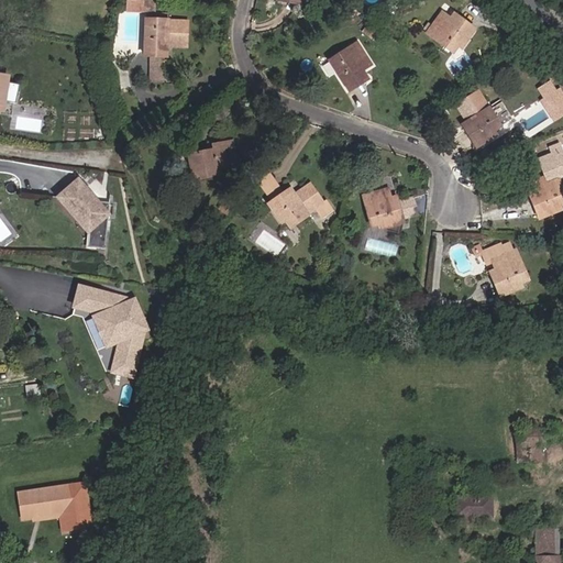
[(128,0),(128,10),(157,12),(157,0),(128,0)]
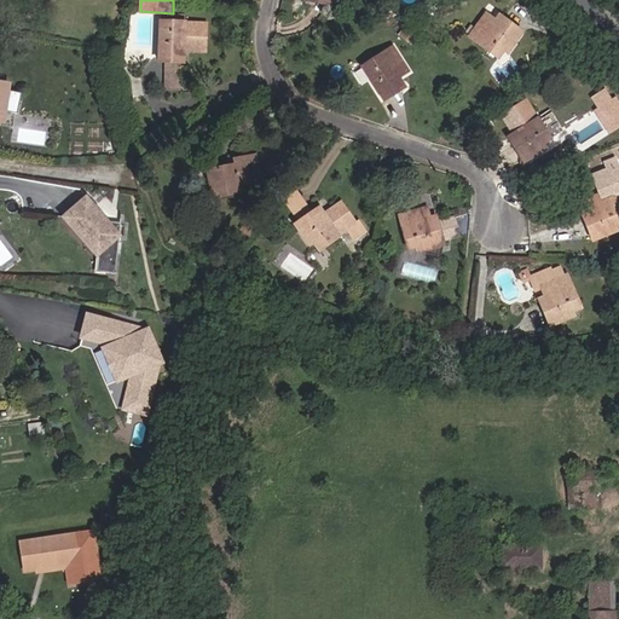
[(496,16),(486,9),(469,32),(498,52),(520,21),(502,9),(496,16)]
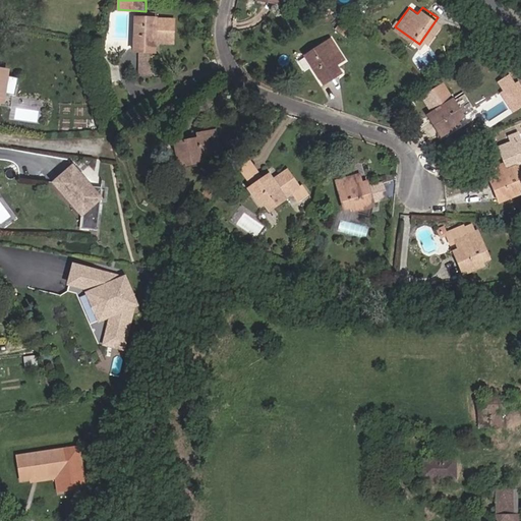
[(165,12),(135,11),(134,45),(153,44),(154,38),(175,37),(175,15),(165,16),(165,12)]
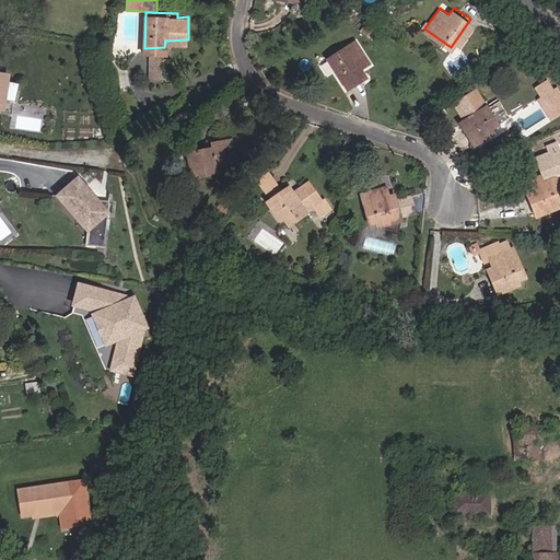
[(364,59),(357,46),(333,60),(346,84),(358,77),(353,67),(364,59)]
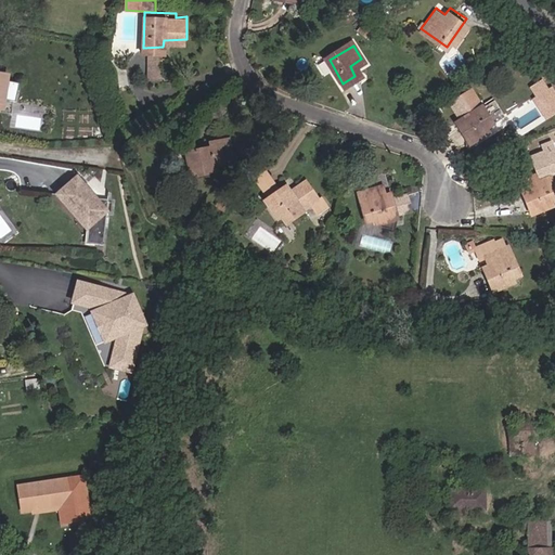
[(11,69),(0,67),(0,100),(7,101),(8,93),(16,95),(18,95),(22,77),(10,75),(11,69)]
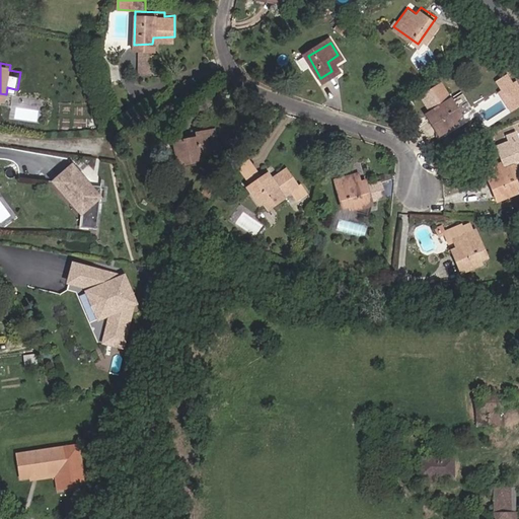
[(518,90),(507,72),(493,81),(511,110),(518,105),(518,90)]
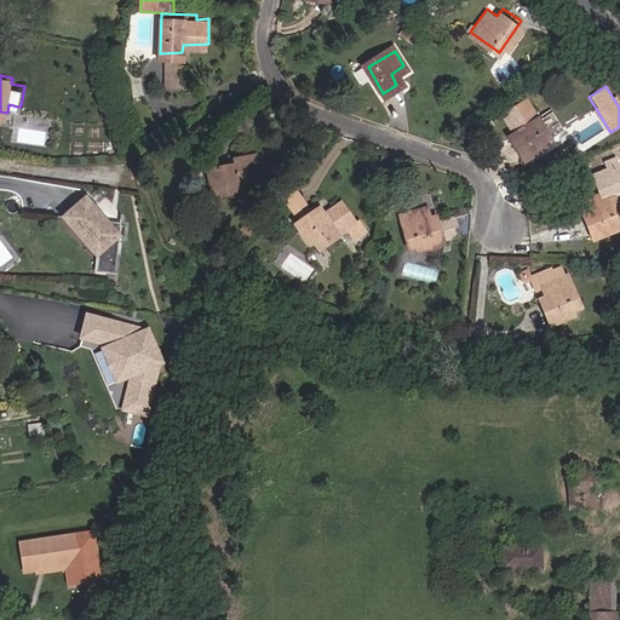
[(528,95),(505,109),(518,132),(511,136),(521,154),(551,136),(528,95)]
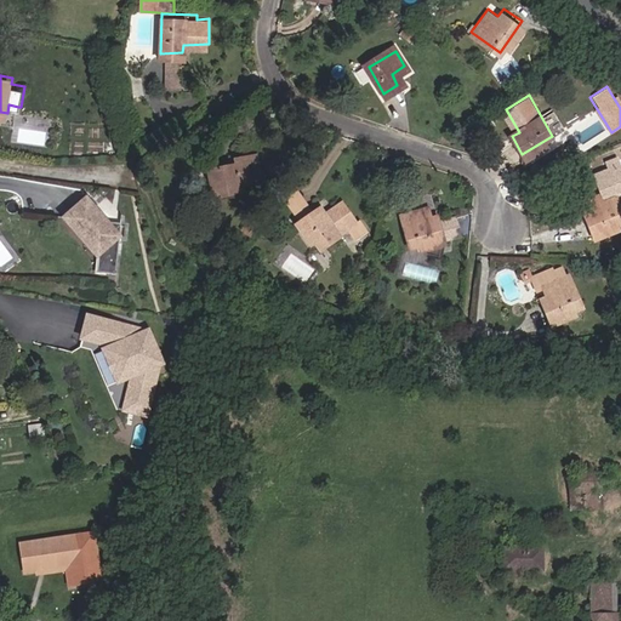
[(0,112),(0,114),(16,118),(18,107),(9,104),(7,113),(0,112)]
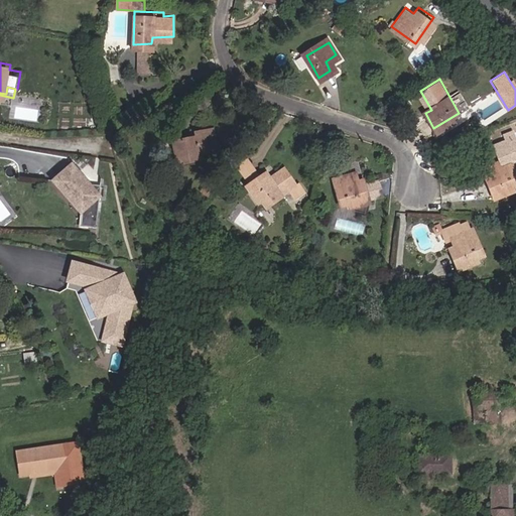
[(177,119),(191,118),(190,103),(177,104),(177,119)]
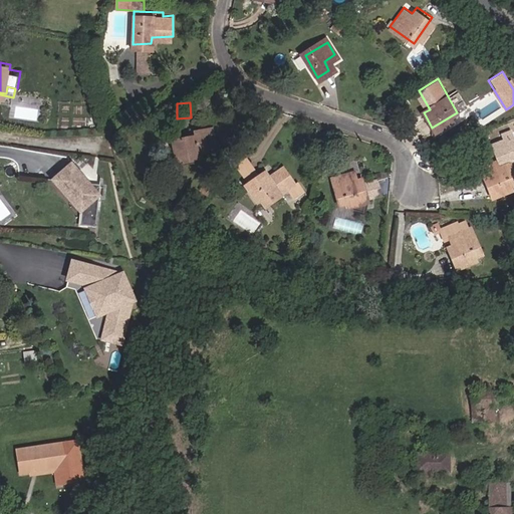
[(206,138),(214,137),(213,121),(193,122),(192,117),(191,117),(177,118),(171,118),(173,149),(195,147),(195,139),(206,140),(206,138)]
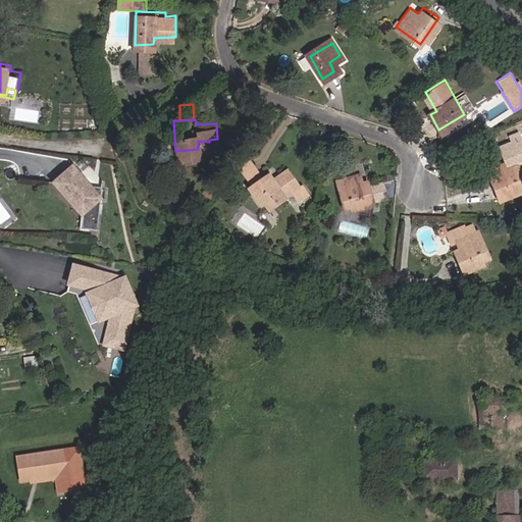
[(209,140),(209,142),(209,151),(220,150),(220,146),(220,139),(217,139),(209,140)]
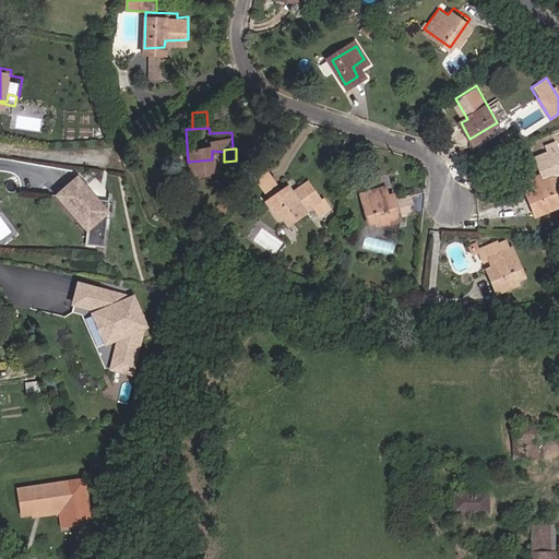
[(558,176),(558,177),(554,164),(531,170),(534,183),(526,186),(532,202),(558,194),(558,176)]
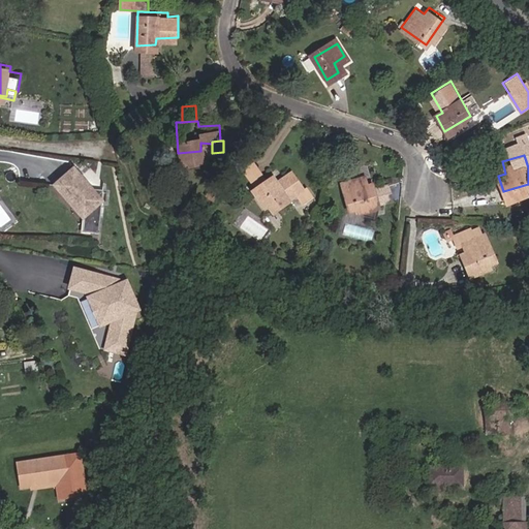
[(249,182),(262,175),(256,161),(242,167),(249,182)]
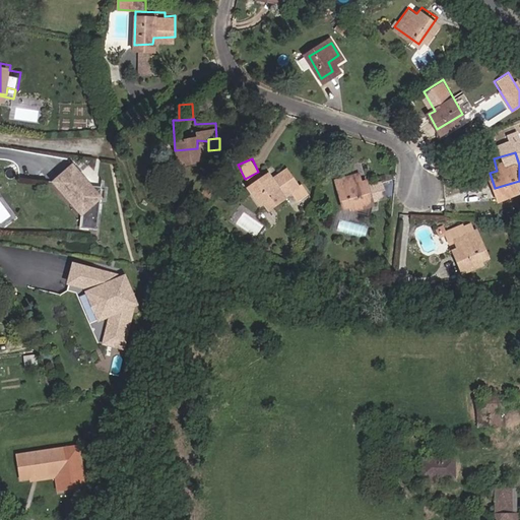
[(74,161),(55,178),(71,196),(74,193),(84,205),(82,224),(99,226),(103,183),(91,181),(74,161)]
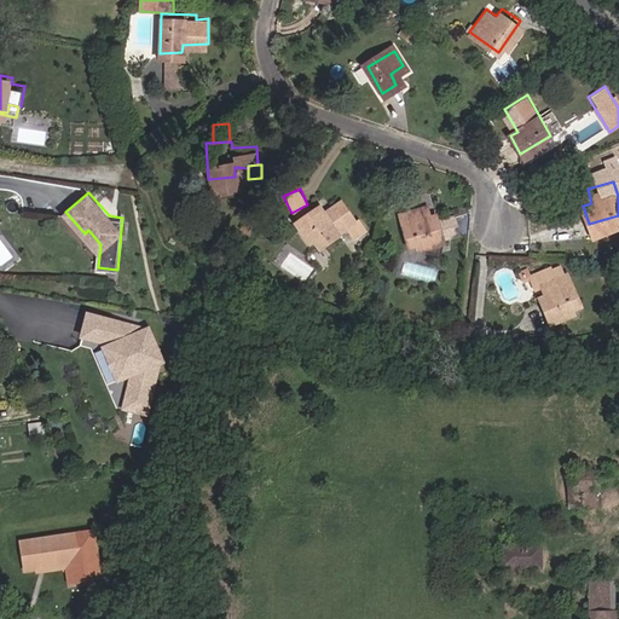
[(312,201),(298,213),(316,239),(340,224),(336,219),(351,209),(337,192),(317,206),(312,201)]
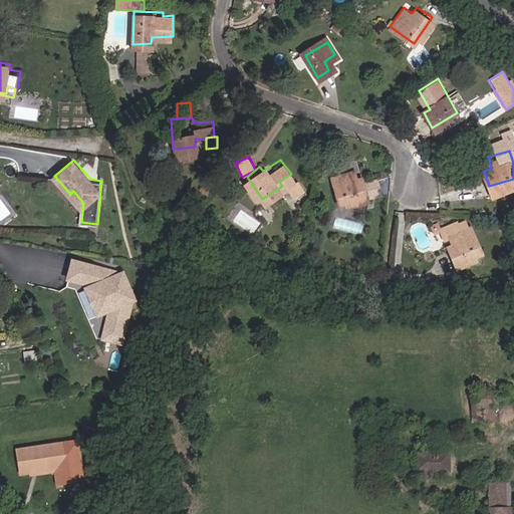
[(345,170),(331,174),(334,183),(339,203),(347,201),(348,204),(368,198),(367,194),(362,179),(357,180),(353,168),(350,161),(342,163),(345,170)]
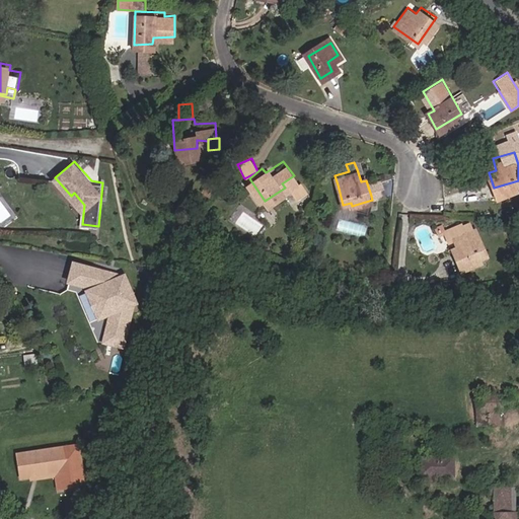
[(380,176),(366,180),(371,196),(384,192),(380,176)]
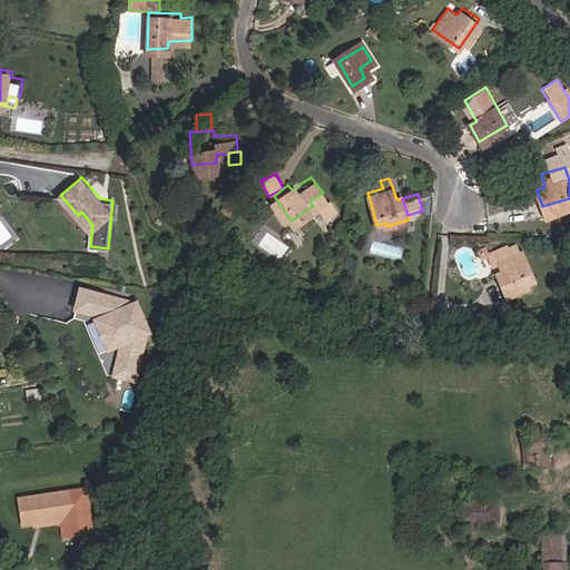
[(286,220),(272,200),(268,204),(282,223),(286,220)]
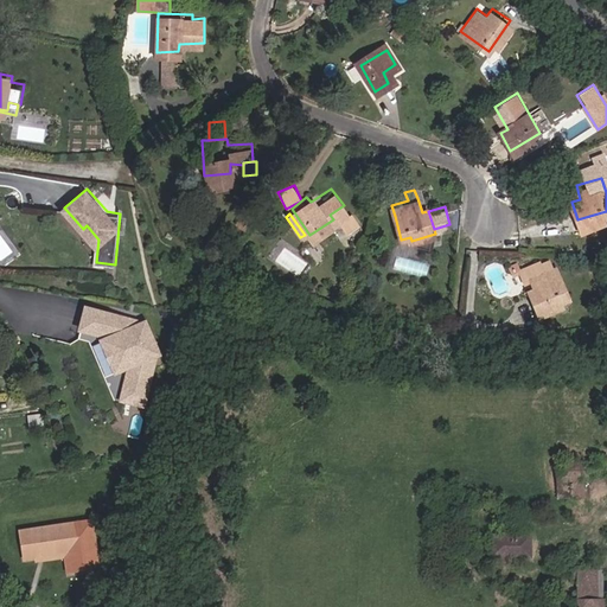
[(575,294),(569,278),(561,280),(557,267),(554,268),(551,259),(521,268),(518,261),(510,263),(512,275),(519,273),(523,279),(530,276),(535,289),(526,292),(531,308),(575,294)]
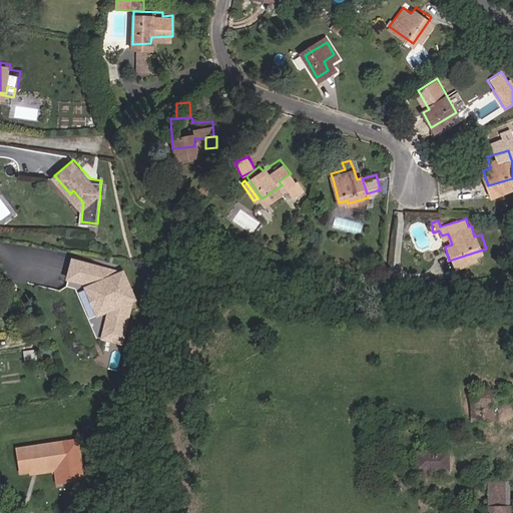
[(70,265),(65,283),(92,291),(93,293),(91,295),(105,320),(108,318),(101,345),(119,350),(130,311),(128,307),(135,303),(121,277),(107,285),(101,274),(70,265)]
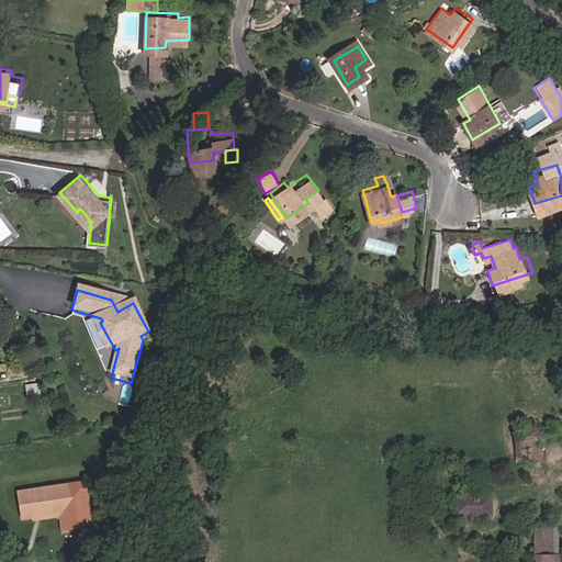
[(561,426),(513,430),(516,462),(540,460),(539,446),(561,444),(561,426)]
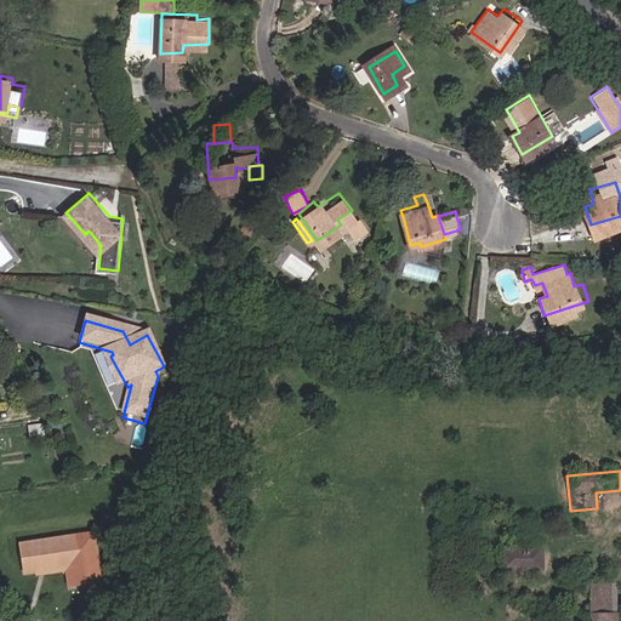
[(96,575),(86,528),(13,543),(20,573),(67,562),(68,567),(64,568),(68,582),(96,575)]
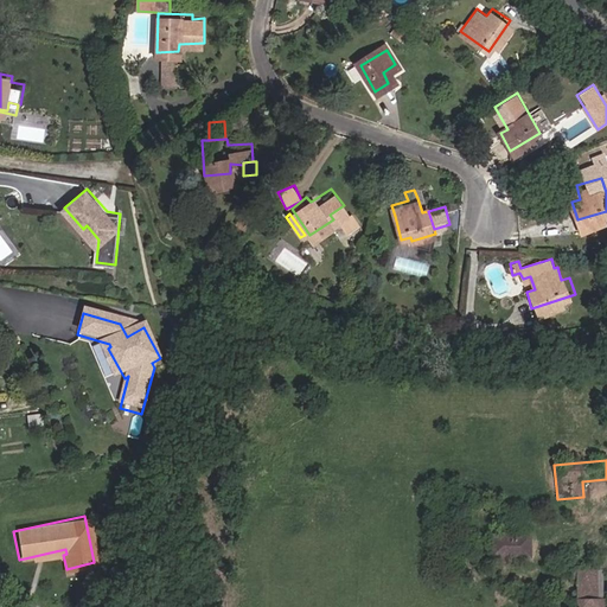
[(530,538),(492,537),(492,558),(530,560),(530,538)]
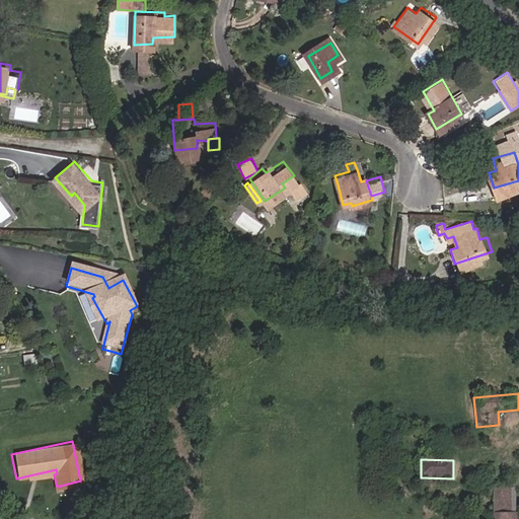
[(489,489),(490,497),(493,497),(493,518),(516,518),(516,488),(489,489)]
